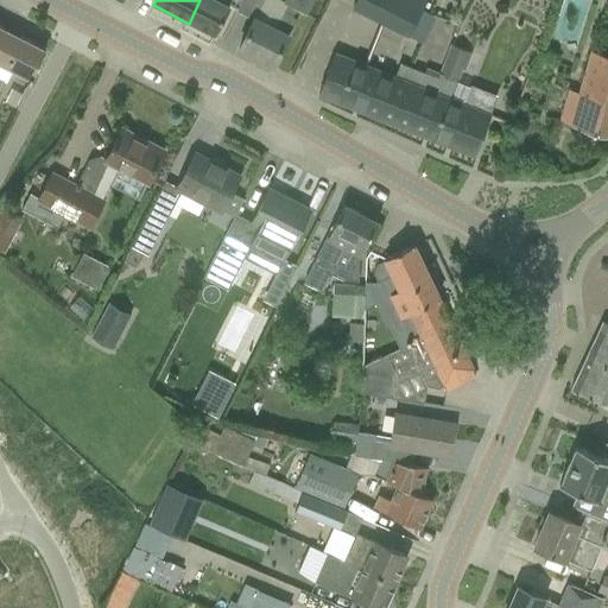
[(200,0),(189,24),(213,36),(225,14),(229,5),(232,0),(200,0)]
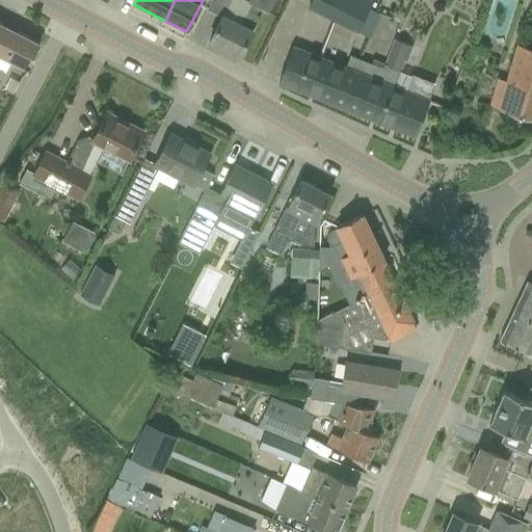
[(211,0),(207,10),(221,18),(218,25),(209,43),(238,57),(247,40),(262,10),(268,12),(273,0),(249,0),(250,0),(239,24),(222,16),(231,0),(211,0)]
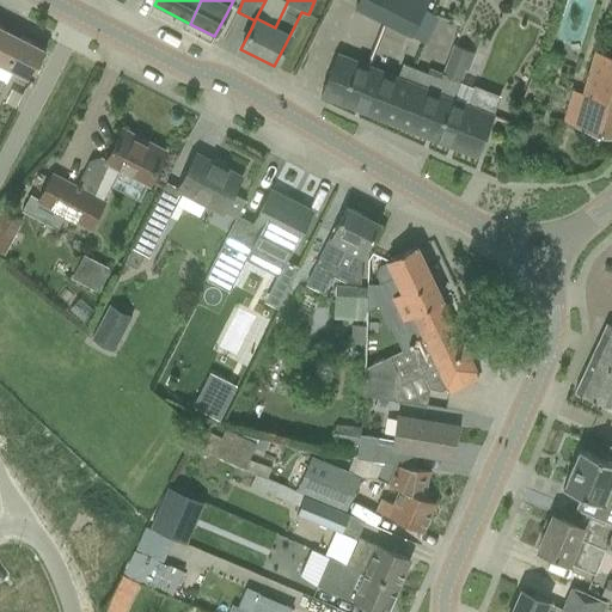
[(357,0),(355,7),(423,43),(436,17),(424,10),(428,0),(357,0)]
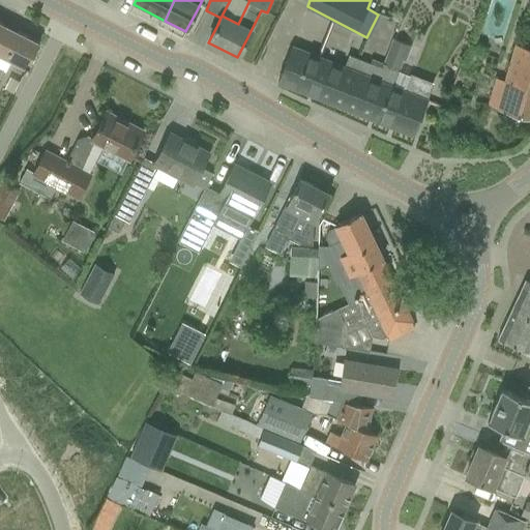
[(0,47),(9,29),(0,24),(0,47)]
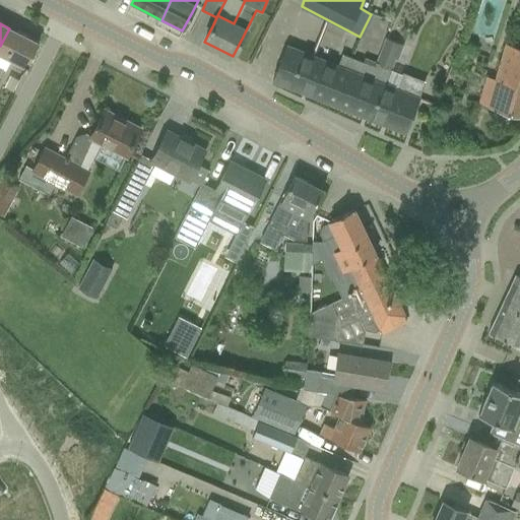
[(22,69),(25,70),(27,66),(26,66),(39,43),(9,28),(0,46),(0,55),(23,68),(22,69)]
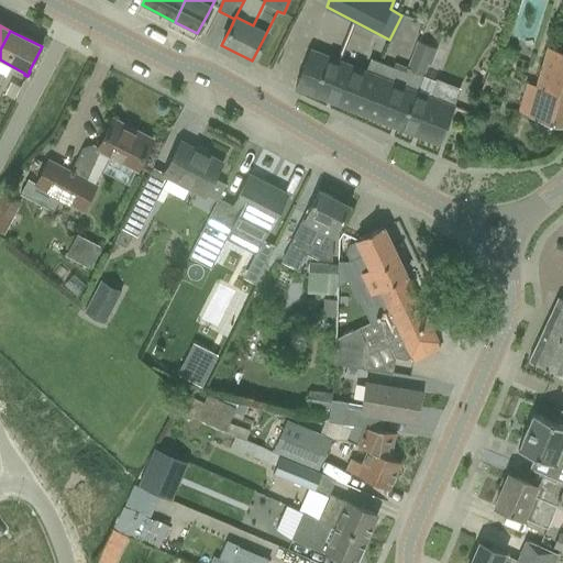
[(528,114),(528,117),(562,127),(562,31),(558,52),(545,48),(536,86),(528,114)]
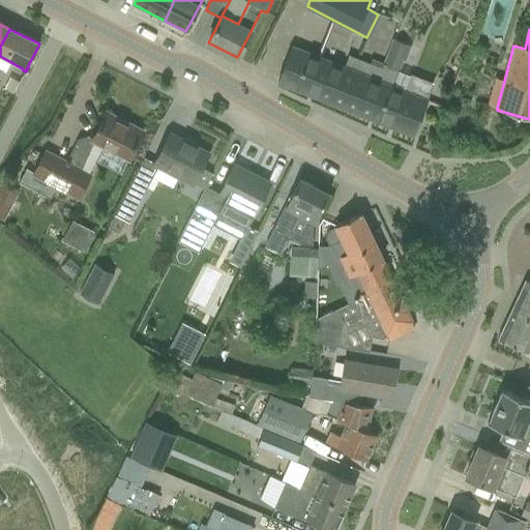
[(361,60),(343,108),(413,136),(420,117),(433,84),(409,76),(404,91),(394,87),(401,71),(404,61),(410,46),(407,43),(392,38),(383,63),(382,63),(380,67),(361,60)]
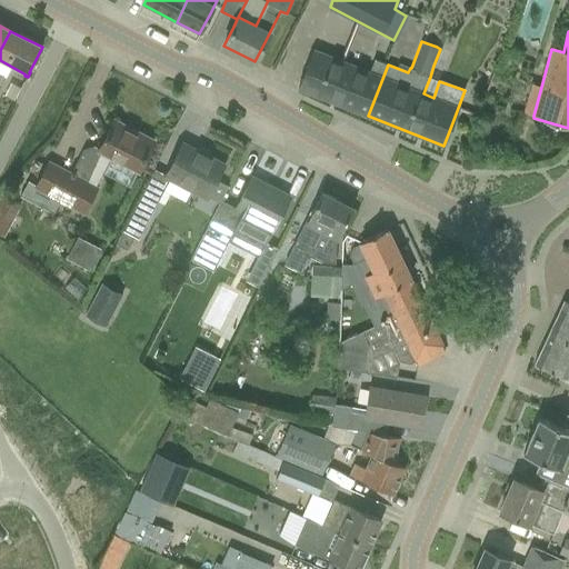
[(299,89),(368,116),(387,65),(373,60),(369,72),(313,51),(307,69),(299,89)]
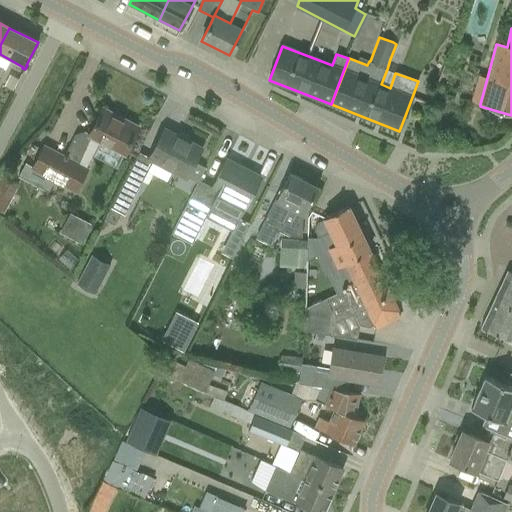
[(54,181),(75,192),(100,144),(123,156),(138,127),(102,109),(89,134),(85,132),(75,134),(64,156),(44,145),(31,170),(23,166),(18,176),(48,192),(54,181)]
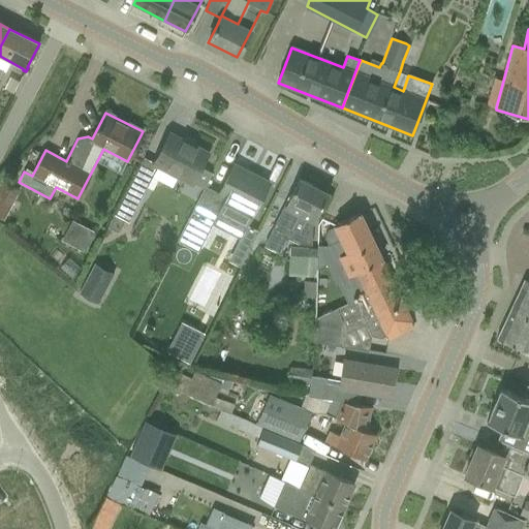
[(123,195),(114,214),(125,220),(129,222),(138,204),(152,178),(158,164),(179,176),(192,182),(201,162),(203,163),(207,154),(169,134),(159,152),(154,163),(149,174),(137,168),(123,195)]
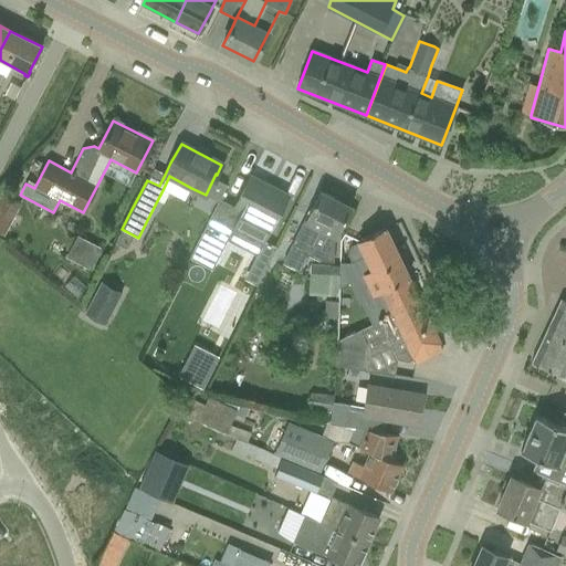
[(189,259),(210,270),(226,239),(257,255),(276,217),(287,196),(250,177),(232,212),(218,205),(189,259)]
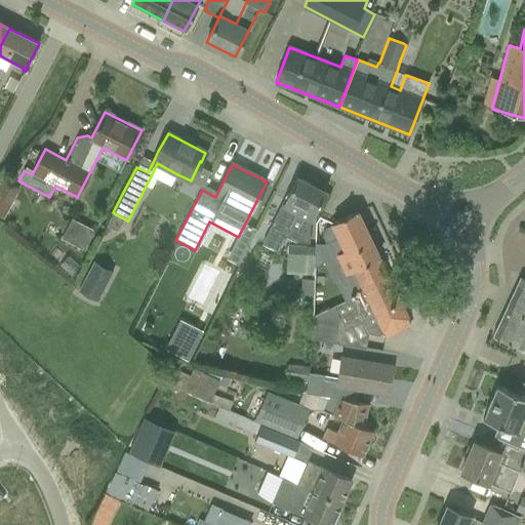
[(295,243),(309,243),(309,224),(313,216),(316,210),(325,192),(296,176),(287,196),(278,214),(269,229),(295,243)]
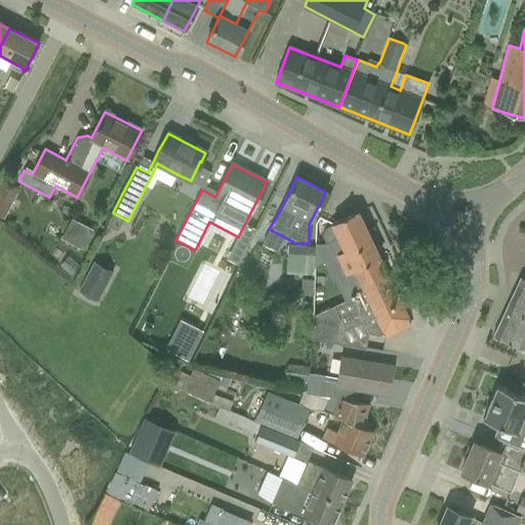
[(16,183),(9,196),(31,208),(39,195),(16,183)]
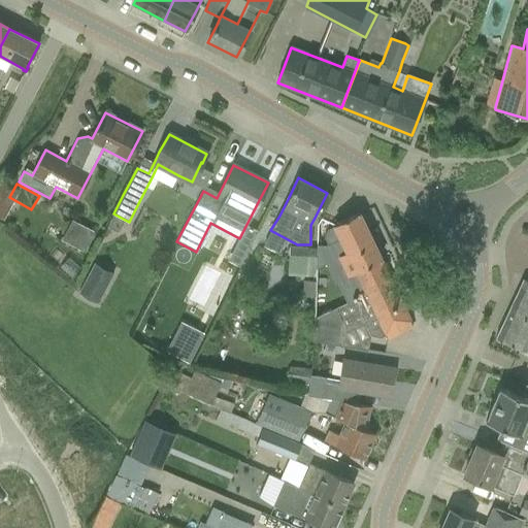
[(314,340),(334,344),(339,320),(359,328),(366,324),(371,335),(380,336),(386,333),(388,338),(411,327),(358,212),(332,225),(334,228),(328,231),(324,237),(328,244),(326,245),(317,245),(316,281),(315,297),(314,340)]
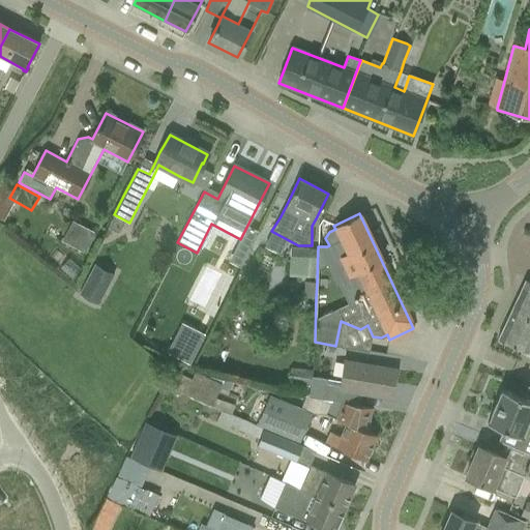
[(114,214),(107,229),(118,234),(125,221),(114,214)]
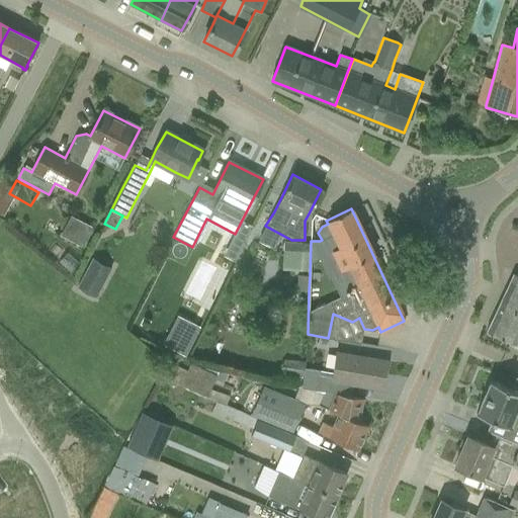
[(63,236),(80,244),(88,228),(71,219),(63,236)]
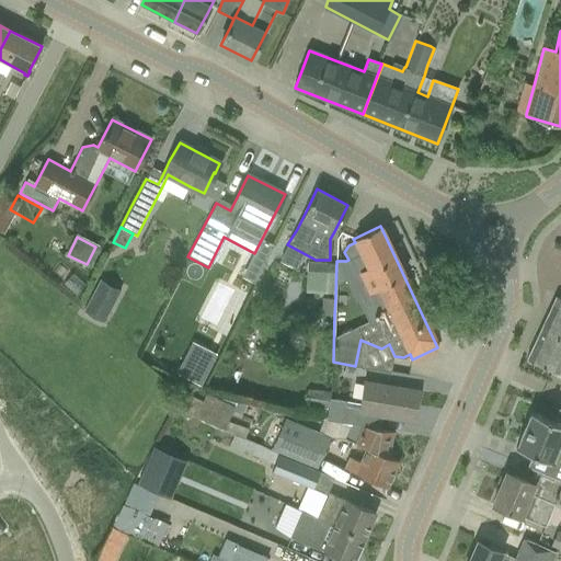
[(83,312),(104,322),(122,289),(101,278),(83,312)]
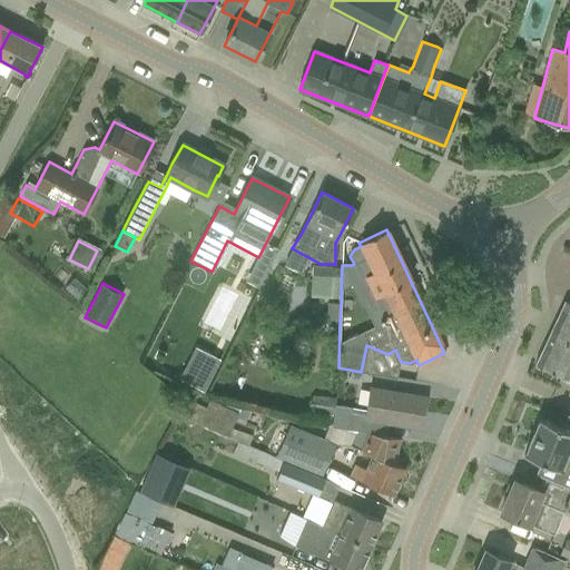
[(569,303),(566,302),(534,365),(556,375),(568,381),(569,381),(569,303)]
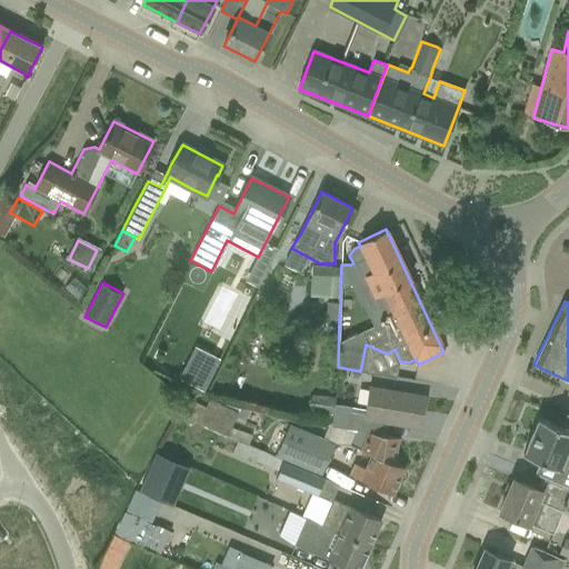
[(196,345),(180,377),(206,389),(221,357),(196,345)]
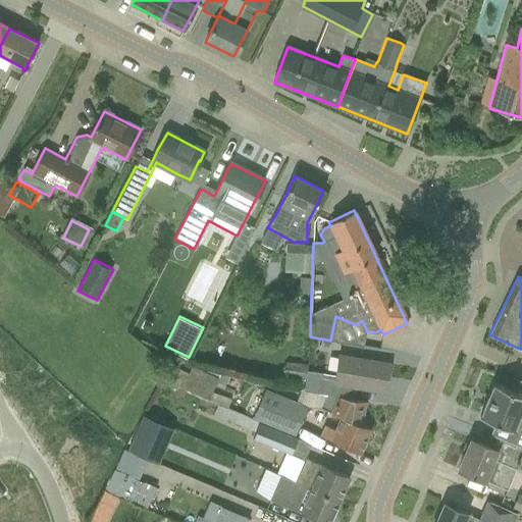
[(319,380),(317,394),(326,396),(363,402),(363,401),(354,399),(356,387),(384,393),(389,364),(368,360),(338,356),(333,382),(319,380)]
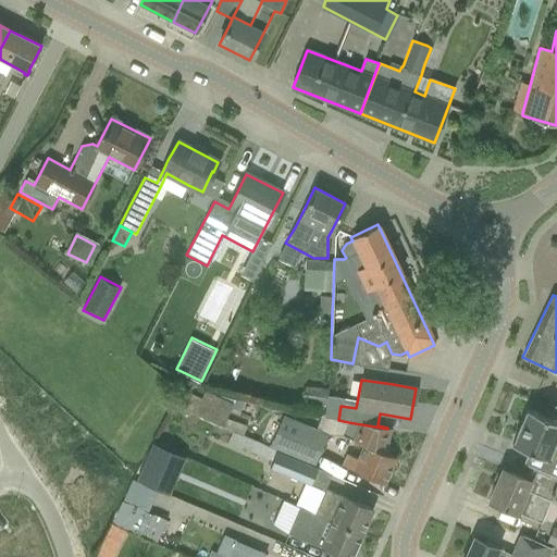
[(307,390),(305,406),(321,408),(323,392),(307,390)]
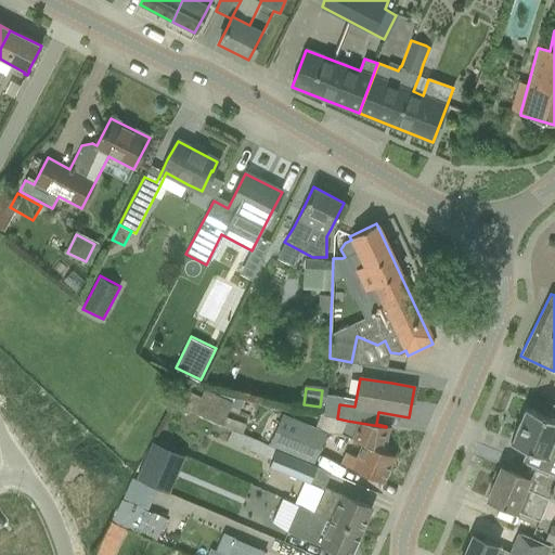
[(176,405),(222,426),(232,401),(204,389),(201,398),(182,389),(176,405)]
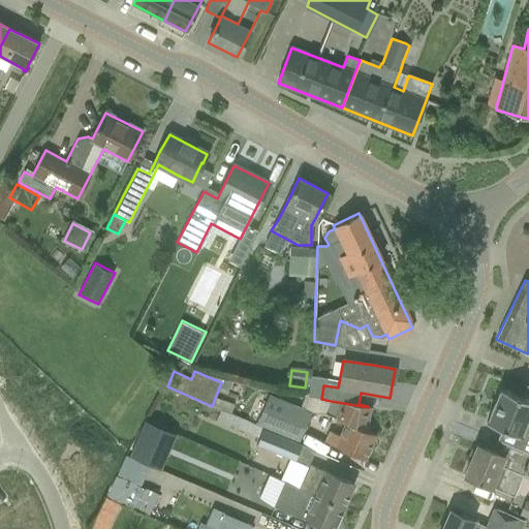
[(313,383),(311,397),(321,399),(323,385),(313,383)]
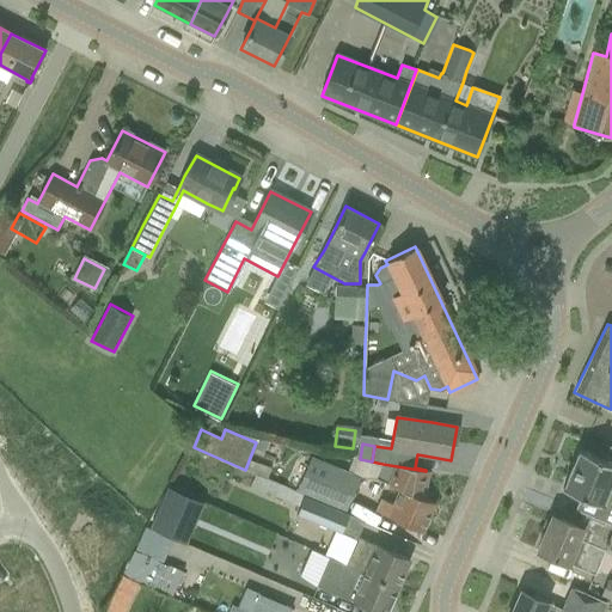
[(611,479),(611,463),(579,450),(563,489),(581,496),(607,507),(601,520),(611,525),(611,491),(607,490),(611,479)]
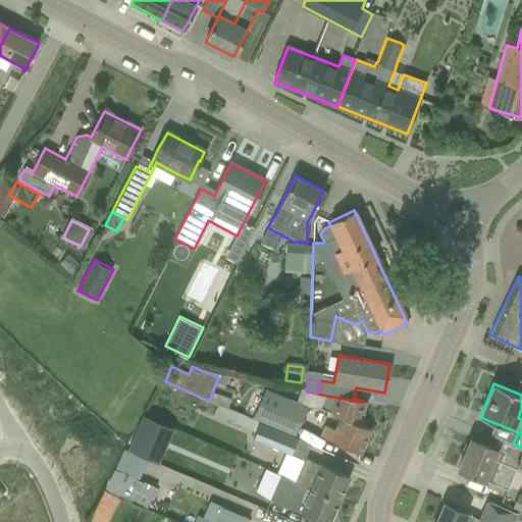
[(253,418),(295,435),(307,408),(265,390),(253,418)]
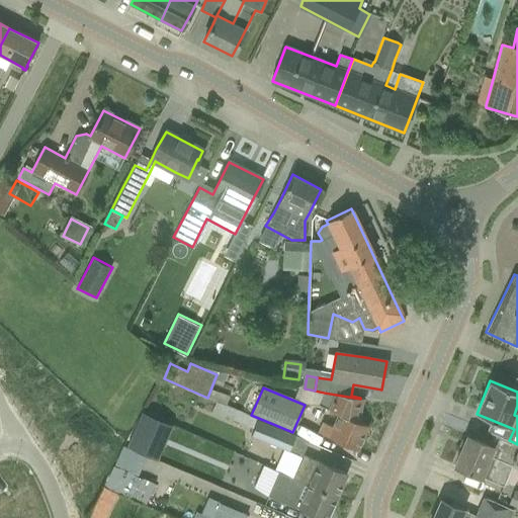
[(318,432),(357,449),(367,425),(357,421),(360,399),(324,393),(319,404),(328,408),(327,410),(336,417),(332,426),(322,422),(318,432)]
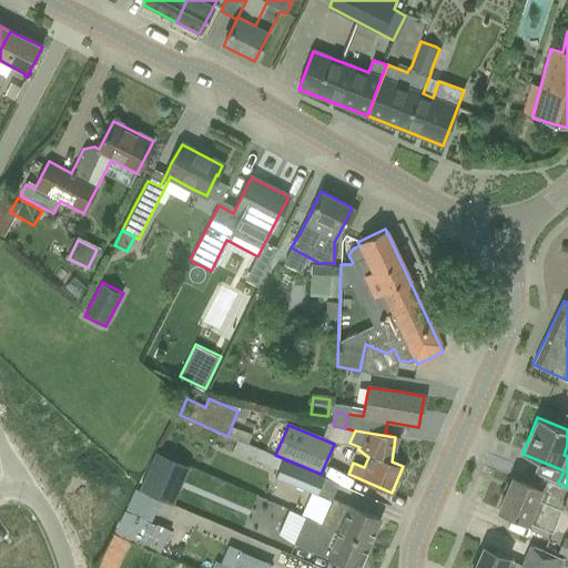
[(274,477),(312,493),(320,475),(237,439),(231,455),(243,460),(245,457),(277,470),(274,477)]
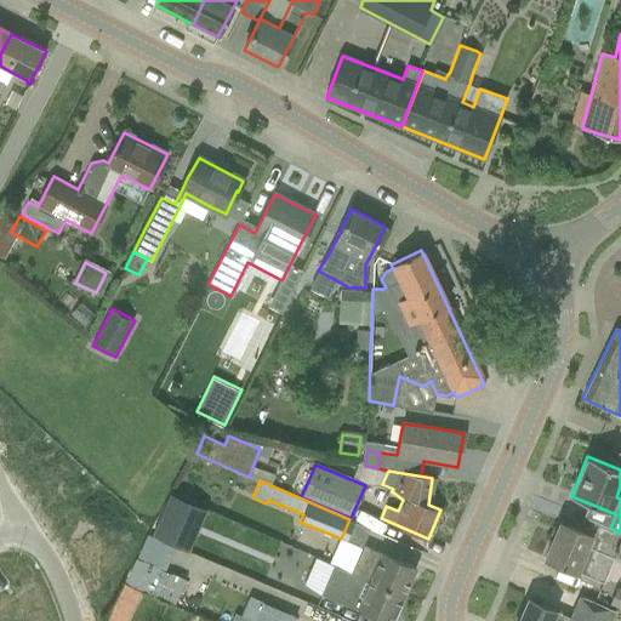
[(160,517),(153,534),(191,551),(198,534),(160,517)]
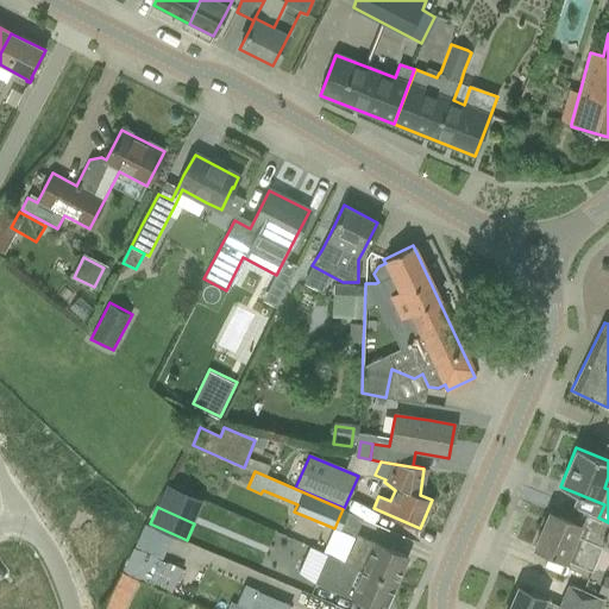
[(548,513),(534,548),(557,557),(566,562),(592,572),(602,548),(608,532),(608,522),(598,518),(582,512),(576,525),(570,521),(548,513)]
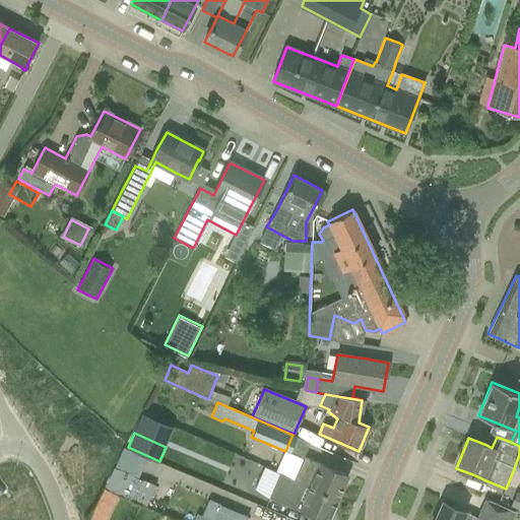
[(180,450),(174,465),(223,485),(230,470),(180,450)]
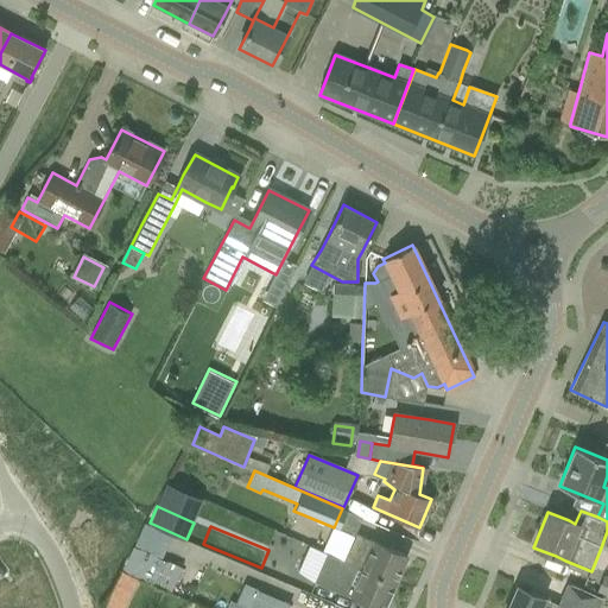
[(354,537),(342,562),(394,584),(406,556),(384,545),(355,533),(354,537)]
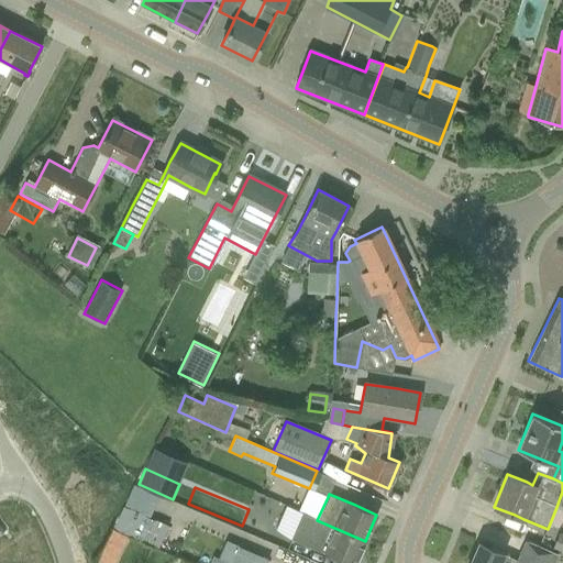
[(301,514),(291,538),(312,548),(334,556),(348,562),(355,562),(365,541),(317,520),(301,514)]
